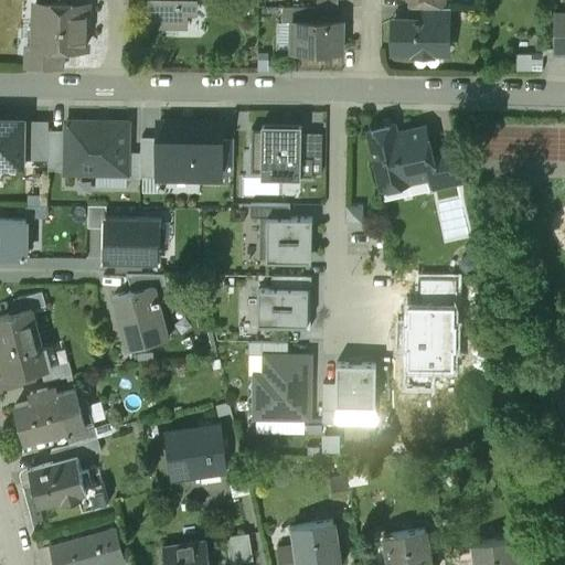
[(151,0),(151,3),(158,9),(158,24),(185,24),(185,3),(196,3),(196,0),(151,0)]
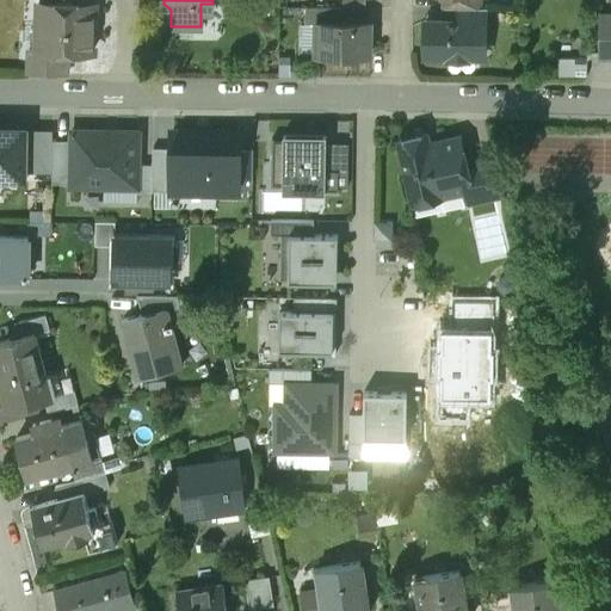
[(72,1),(39,1),(39,28),(45,28),(45,49),(45,50),(68,50),(93,51),(94,4),(72,4),(72,1)]
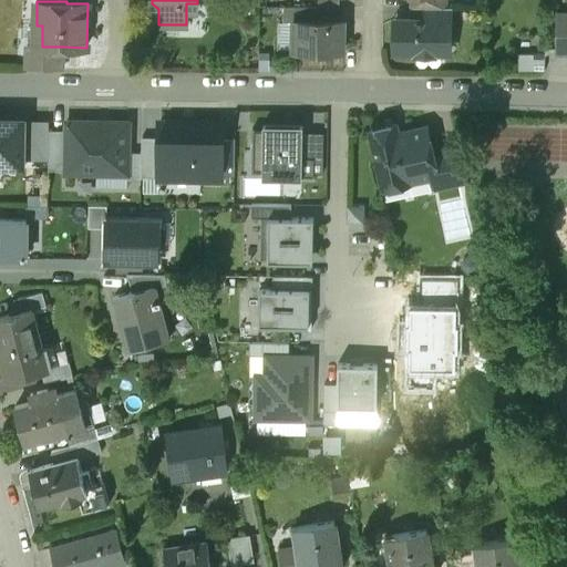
[(318,6),(285,6),(285,21),(294,21),(294,20),(318,20),(318,6)]
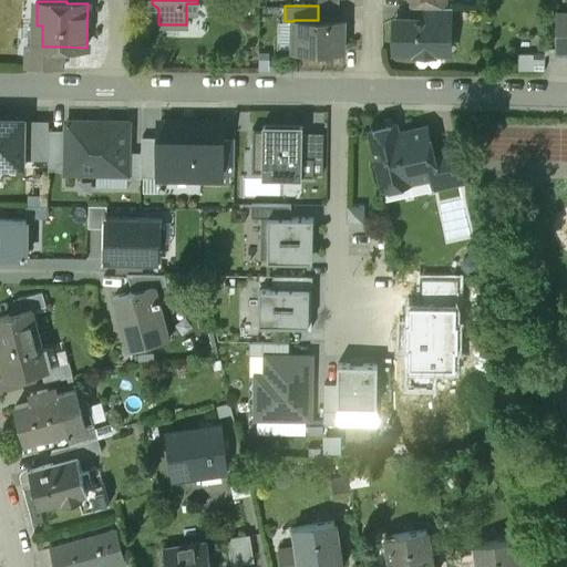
[(443,7),(426,7),(426,19),(450,20),(453,20),(453,7),(443,7)]
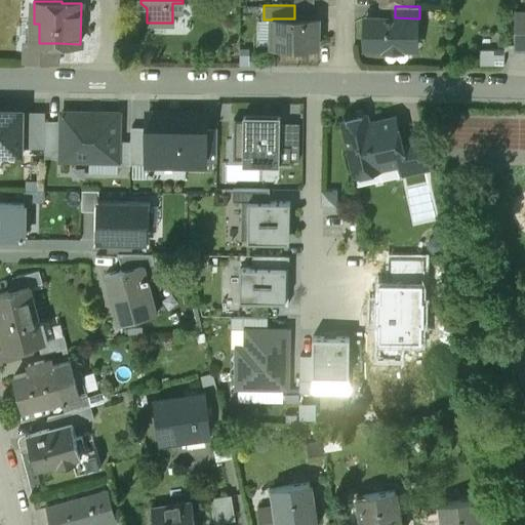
[(524,11),(515,12),(515,49),(524,48),(524,11)]
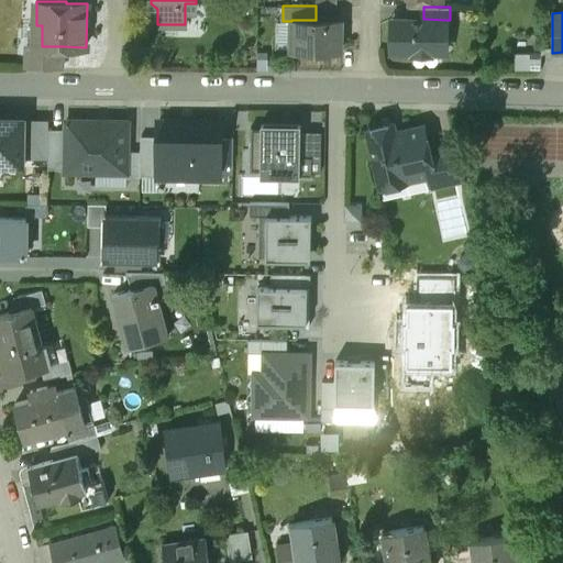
[(423,19),(394,19),(394,50),(412,50),(412,53),(432,54),(432,51),(446,51),(446,20),(423,19)]
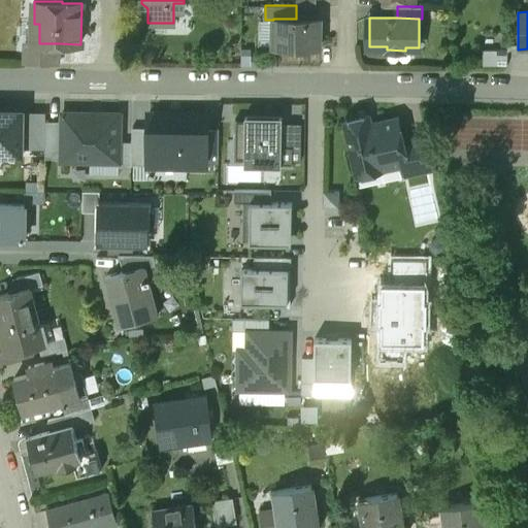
[(296,19),(273,19),(273,20),(273,45),(320,45),(321,20),(296,19)]
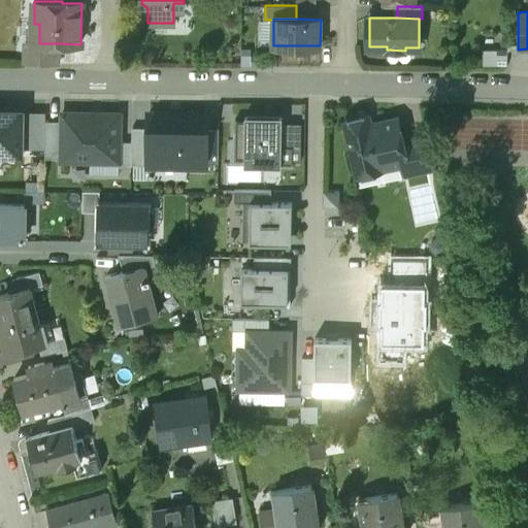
[(39,43),(39,42),(26,41),(25,63),(58,64),(59,43),(39,43)]
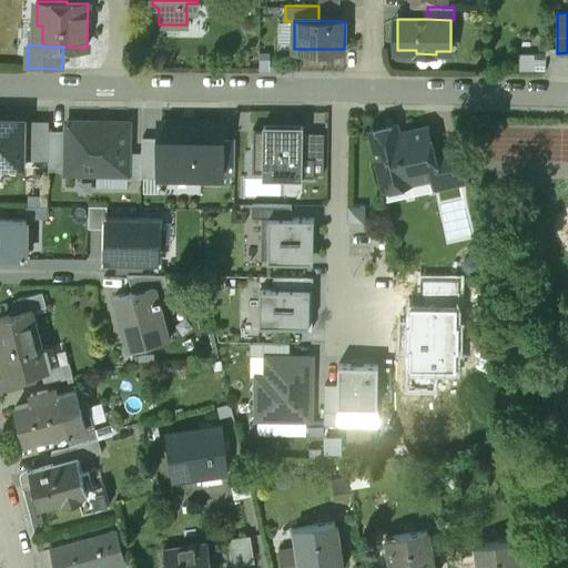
[(545,53),(519,54),(520,70),(545,69),(545,53)]
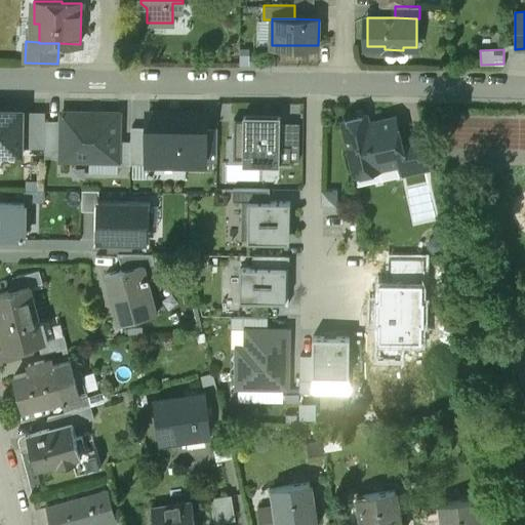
[(21,111),(0,110),(0,151),(21,151),(19,148),(21,111)]
